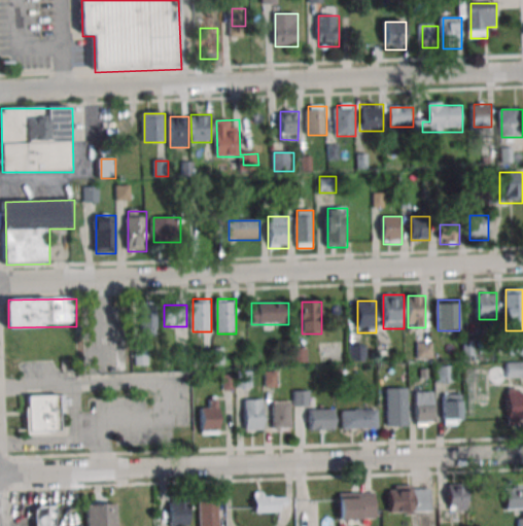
[(143,306),(142,337),(160,337),(161,307),(143,306)]
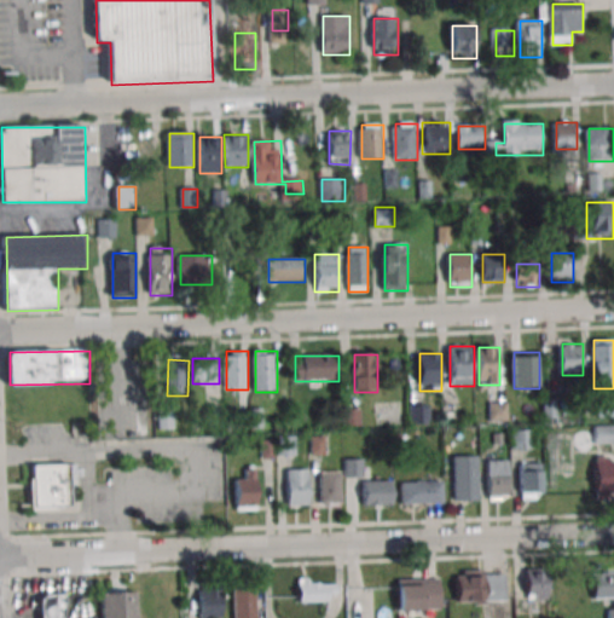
[(493,421),(509,421),(509,404),(493,404),(493,421)]
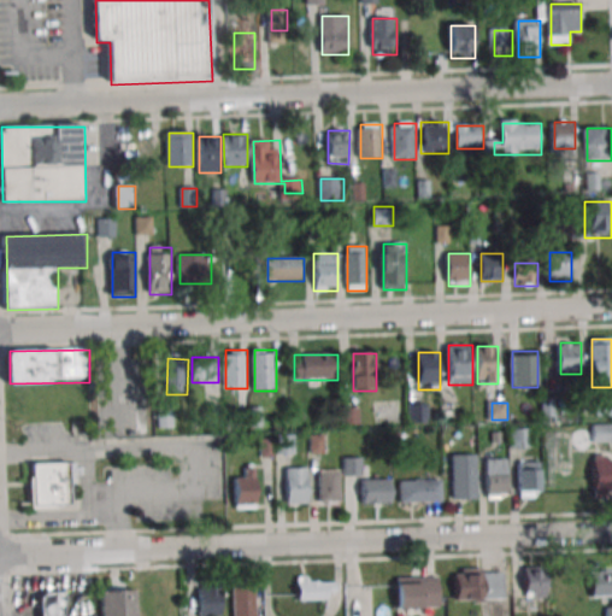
[(177,428),(177,408),(162,408),(162,428),(177,428)]
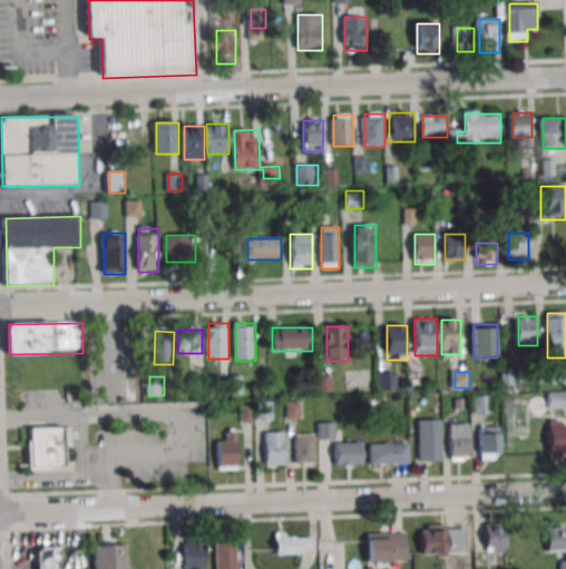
[(552,408),(565,409),(565,393),(553,393),(552,408)]
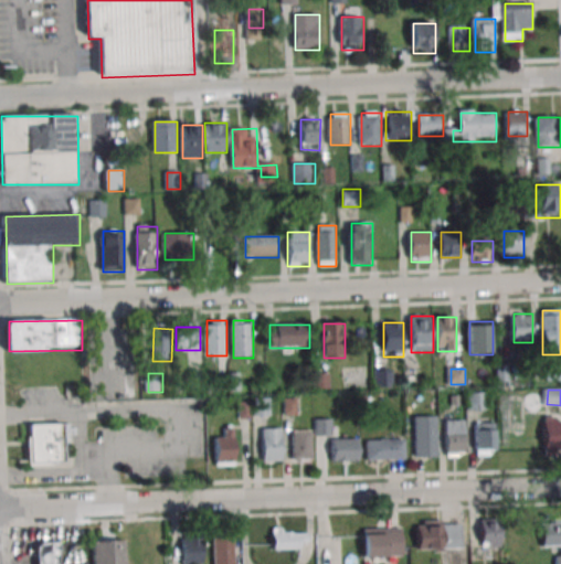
[(489,393),(470,393),(470,411),(489,411),(489,393)]
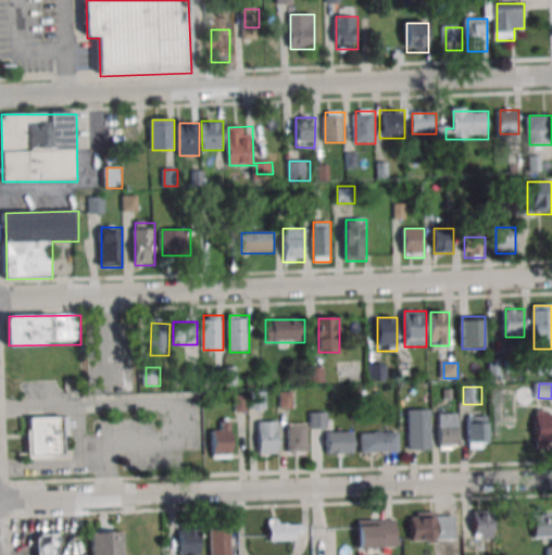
[(411,451),(433,451),(433,410),(411,410),(411,451)]
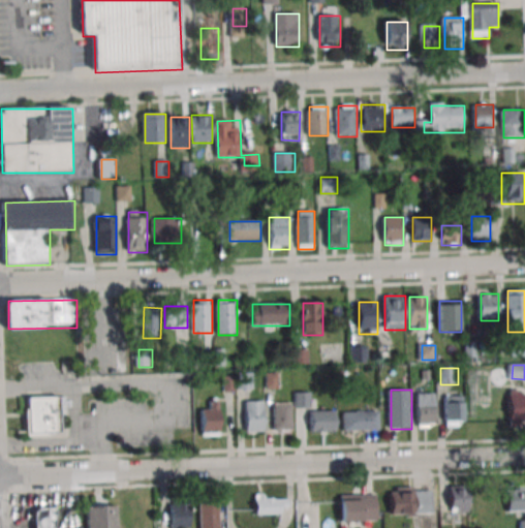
[(511,428),(524,428),(524,390),(511,391),(511,428)]
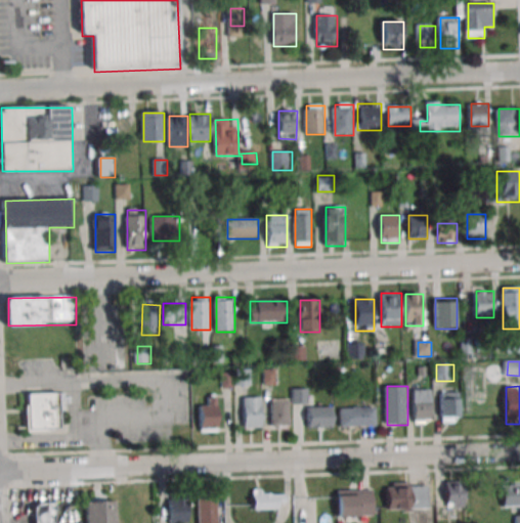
[(310,388),(294,389),(294,404),(310,404),(310,388)]
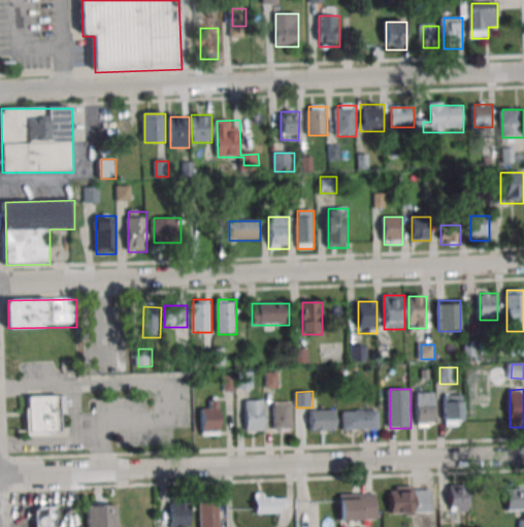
[(418,427),(437,427),(437,392),(418,392),(418,427)]
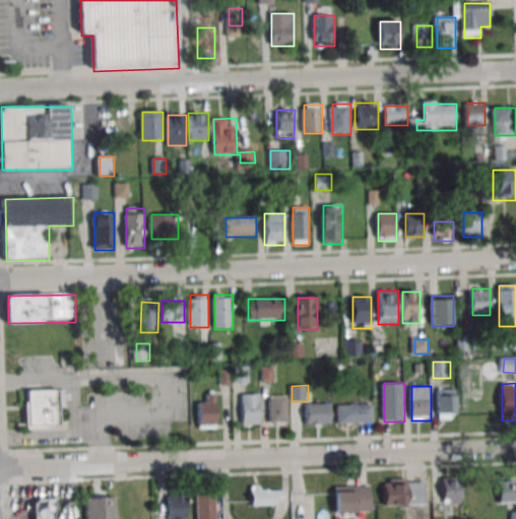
[(437,419),(458,419),(458,389),(437,389),(437,419)]
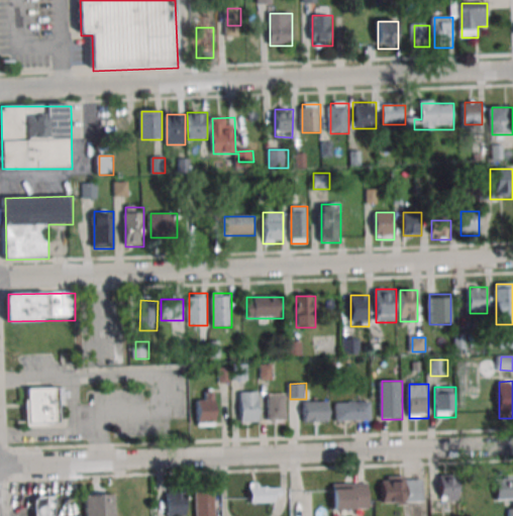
[(28,389),(28,426),(61,426),(61,389),(28,389)]
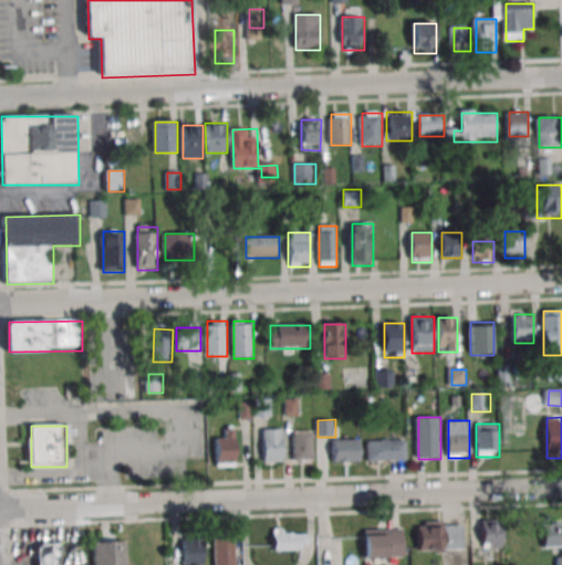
[(239,467),(239,429),(227,429),(227,439),(218,439),(218,467),(239,467)]
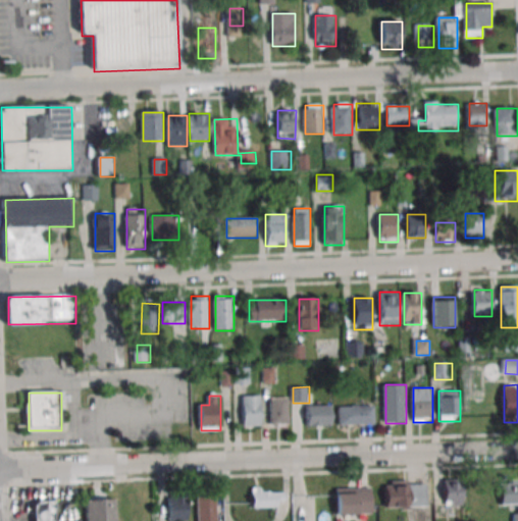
[(245,427),(264,427),(264,396),(245,396),(245,427)]
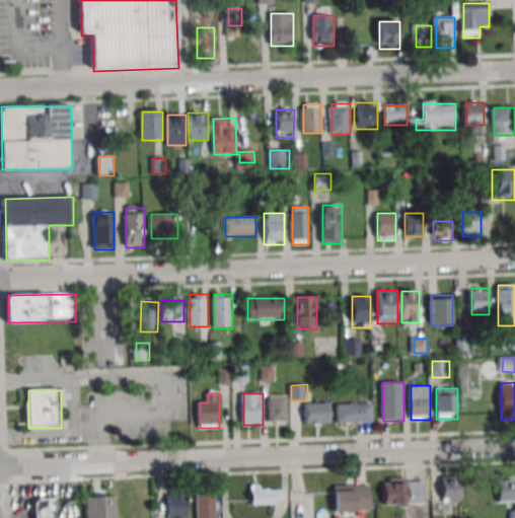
[(289,395),(271,395),(271,424),(289,424),(289,395)]
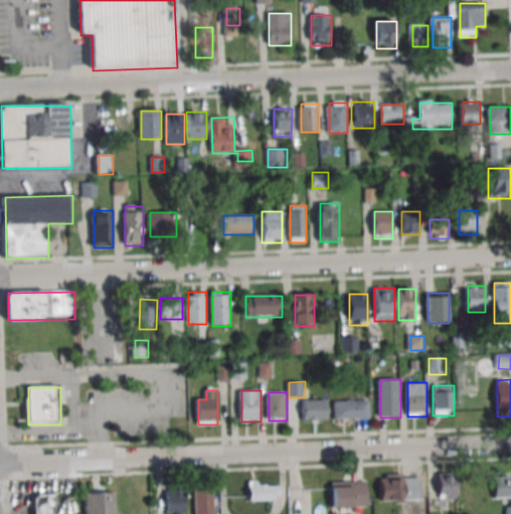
[(328,421),(328,400),(303,400),(303,421),(328,421)]
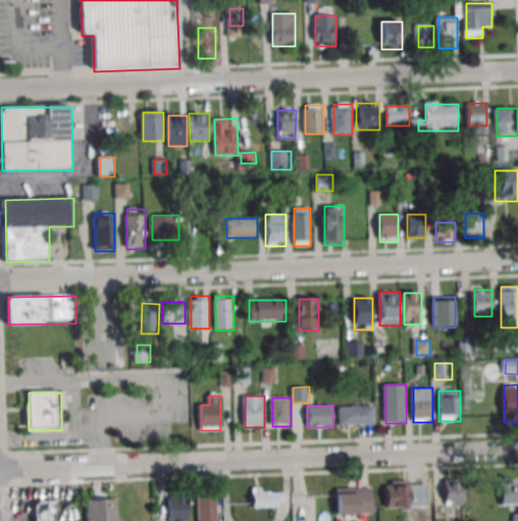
[(341,407),(341,426),(376,426),(376,407),(341,407)]
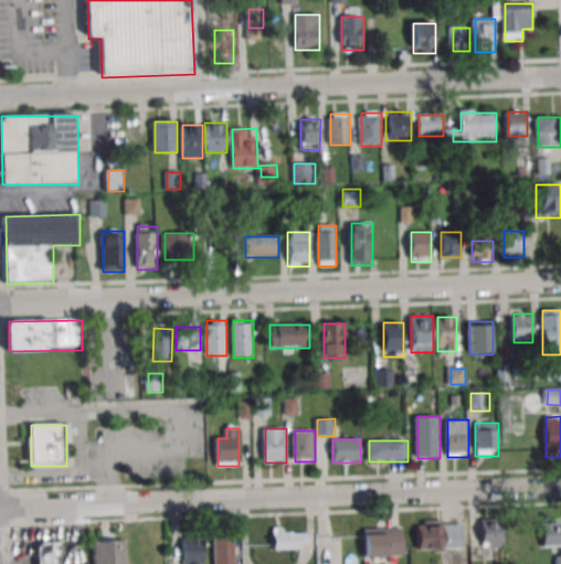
[(483,547),(504,547),(504,519),(483,519),(483,547)]
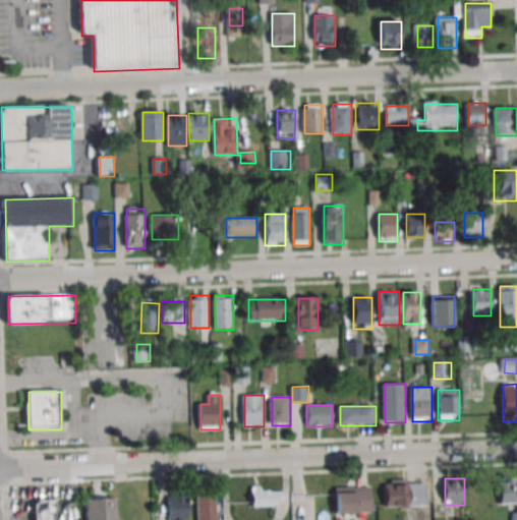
[(427,507),(427,481),(387,481),(387,507),(427,507)]
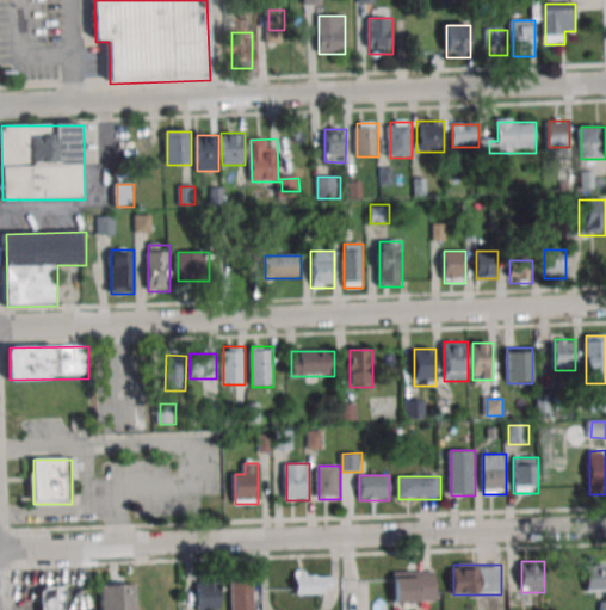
[(588,591),(604,591),(603,609),(605,609),(605,565),(588,565),(588,591)]
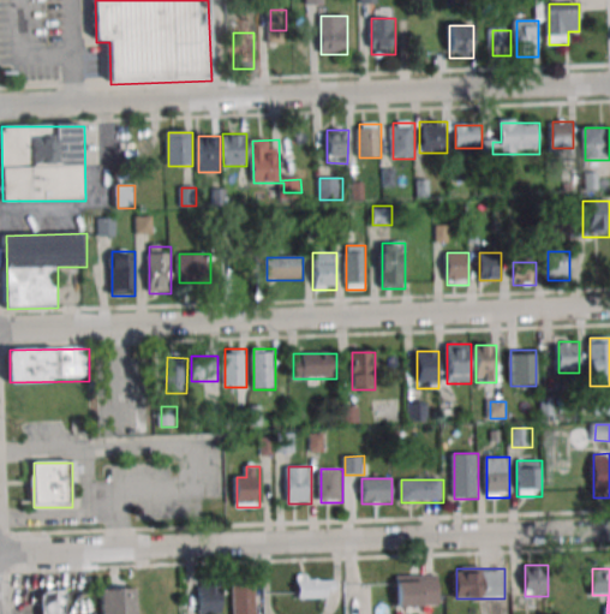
[(440,607),(440,576),(398,576),(398,607),(440,607)]
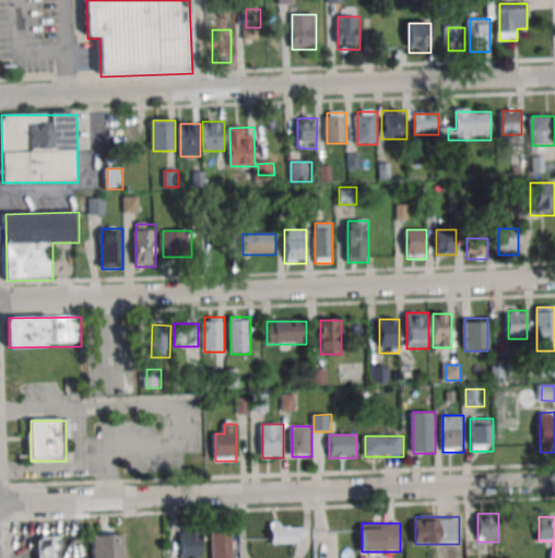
[(272,542),(308,542),(308,525),(272,525),(272,542)]
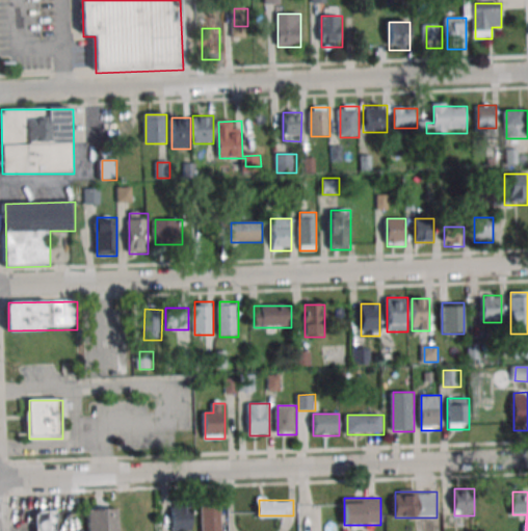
[(174,505),(174,530),(192,530),(193,505),(174,505)]
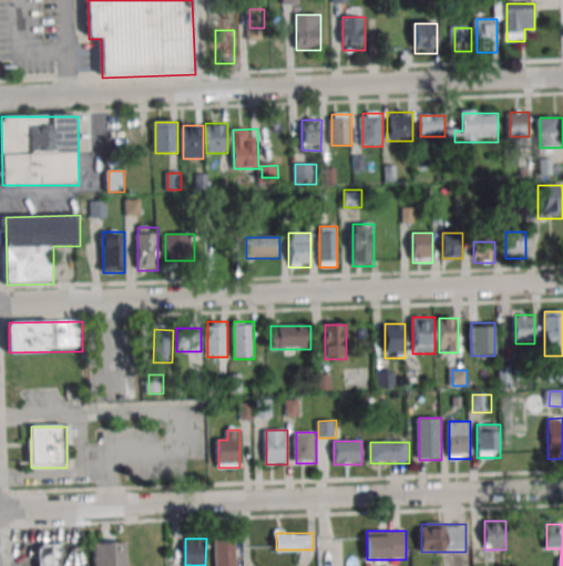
[(237,565),(237,541),(217,541),(216,565),(237,565)]
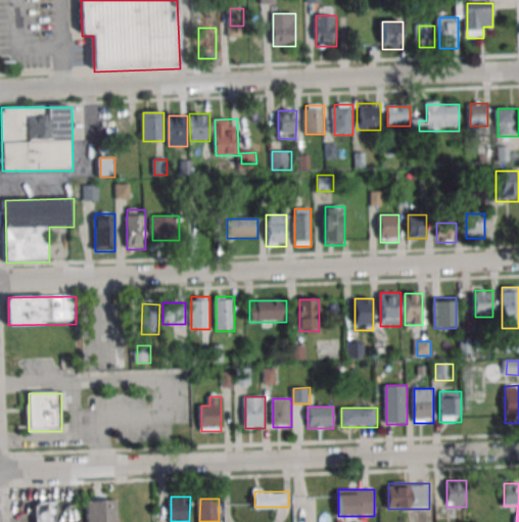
[(119,521),(119,500),(88,500),(88,521),(119,521)]
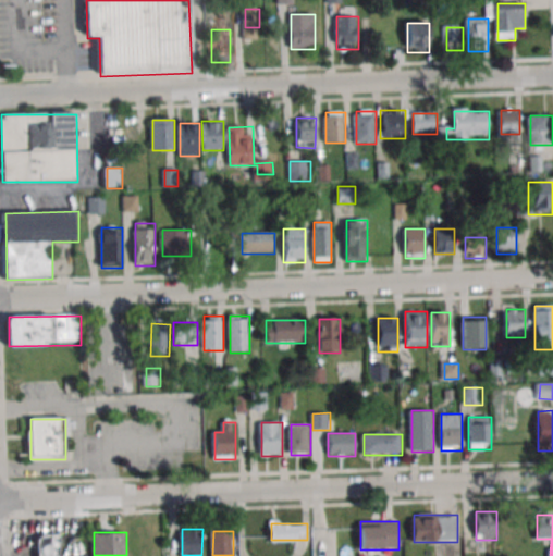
[(59,555),(59,535),(38,535),(38,555),(59,555)]
